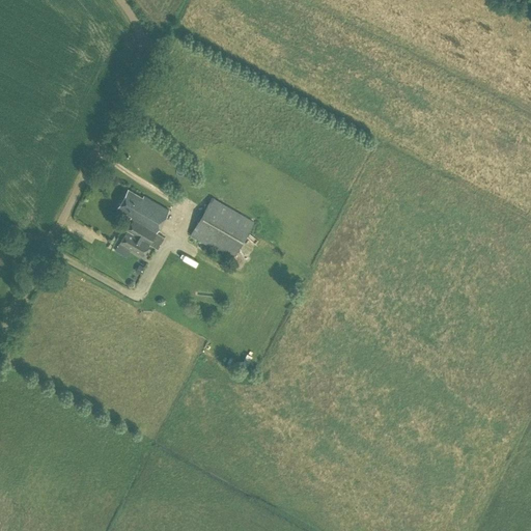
[(156,234),(157,233),(169,211),(144,196),(142,199),(128,190),(117,208),(132,218),(130,220),(132,221),(156,234)]
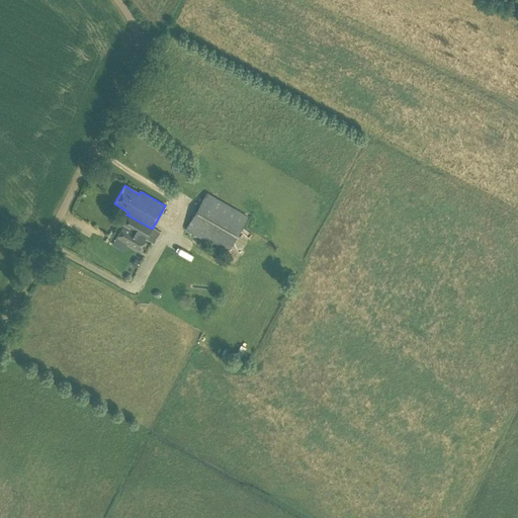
[(226,254),(248,217),(205,192),(184,230),(226,254)]
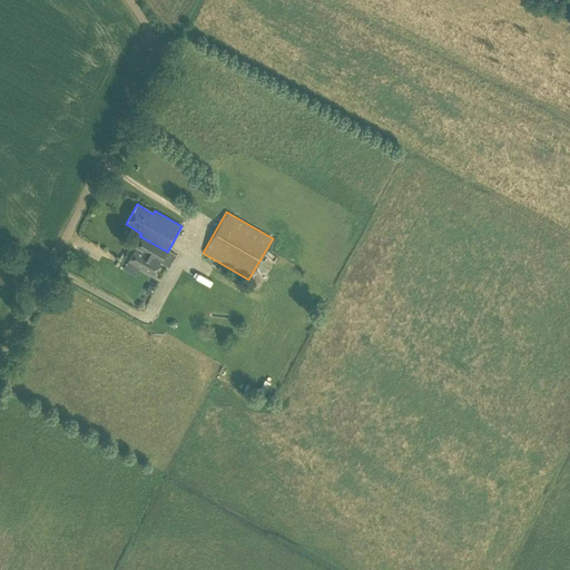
[(176,255),(168,251),(167,252),(141,237),(128,261),(154,275),(160,263),(168,267),(176,255)]
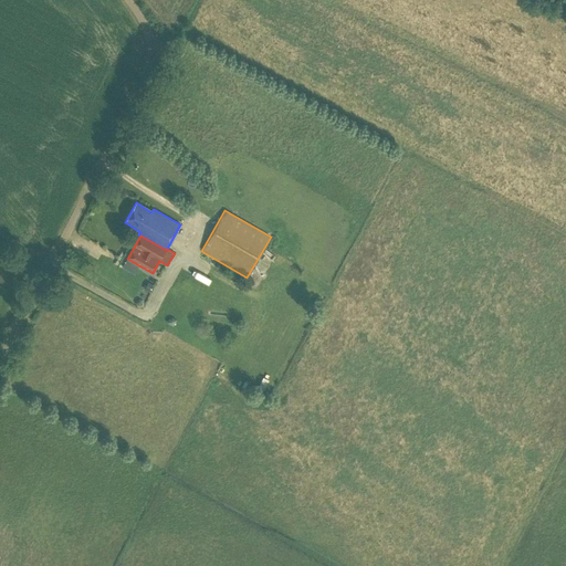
[(247,292),(251,285),(236,278),(232,284),(247,292)]
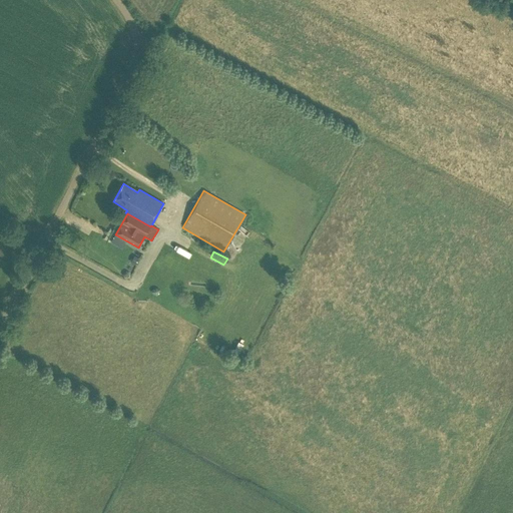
[(138,259),(134,255),(130,263),(135,265),(138,259)]
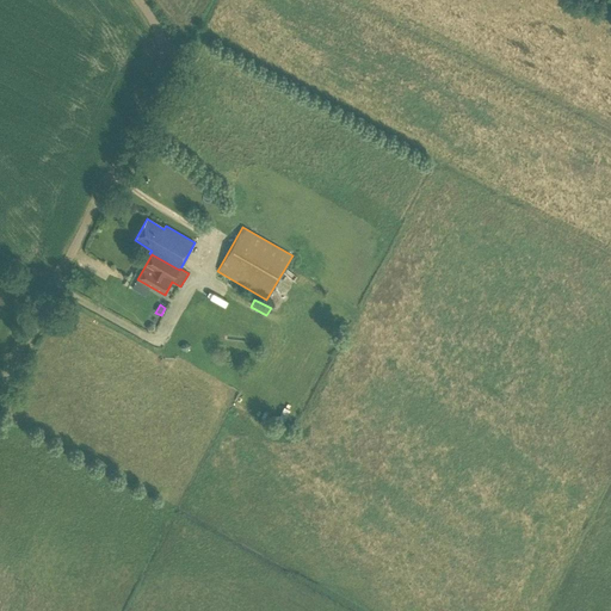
[(285,405),(283,412),(295,417),(297,409),(285,405)]
